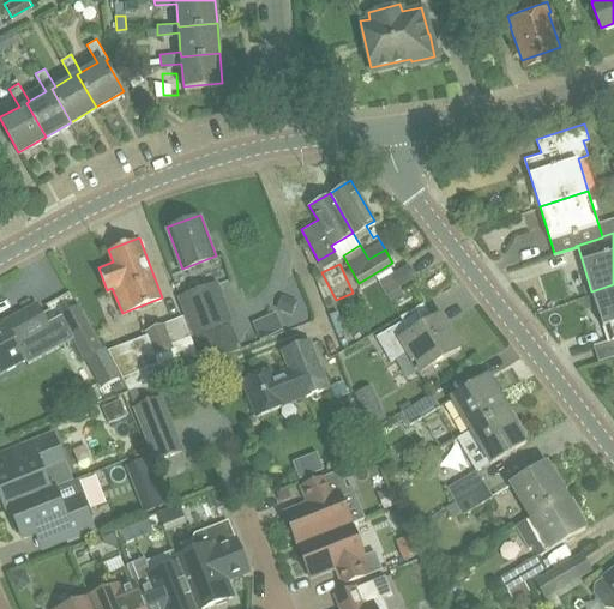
[(218,278),(211,281),(178,294),(193,335),(196,333),(205,359),(241,345),(232,320),(234,319),(218,278)]
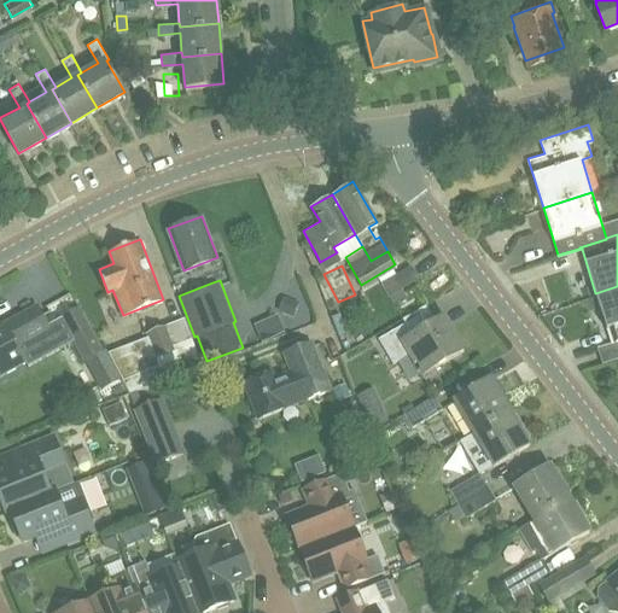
[(389,295),(394,302),(407,295),(402,286),(389,295)]
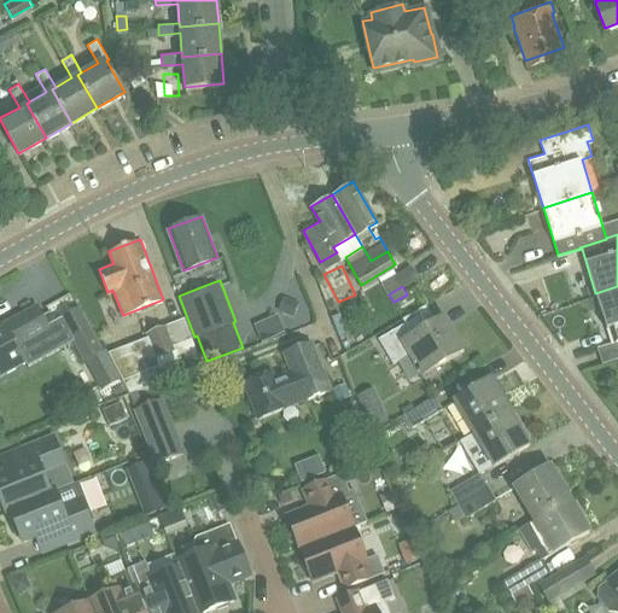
[(617,286),(595,293),(611,342),(617,338),(617,286)]
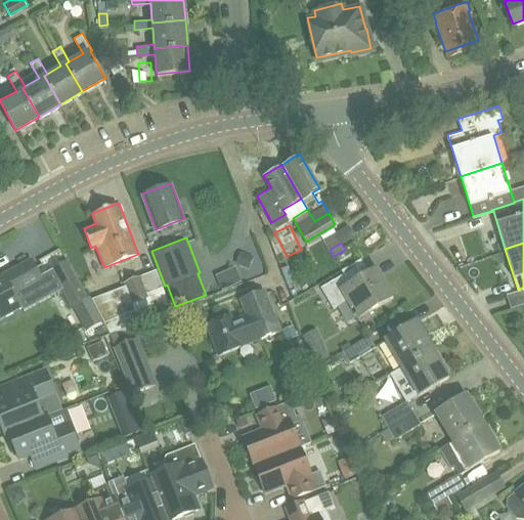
[(241,249),(235,261),(249,266),(254,254),(241,249)]
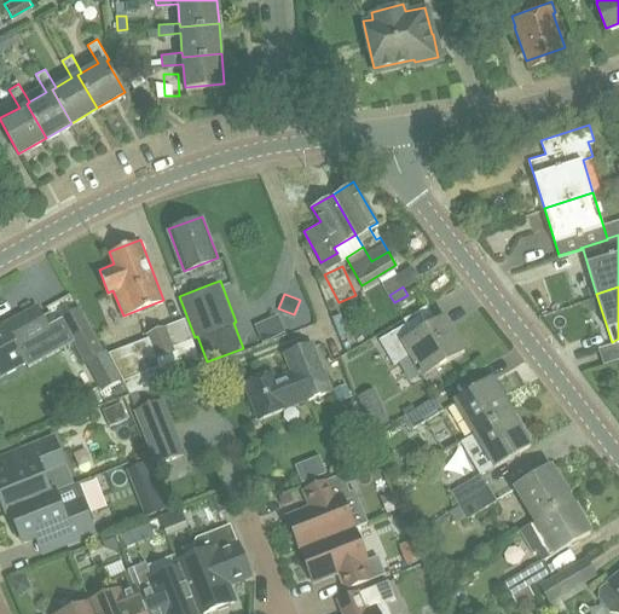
[(51,330),(38,303),(0,324),(0,323),(0,375),(28,360),(21,347),(51,330)]
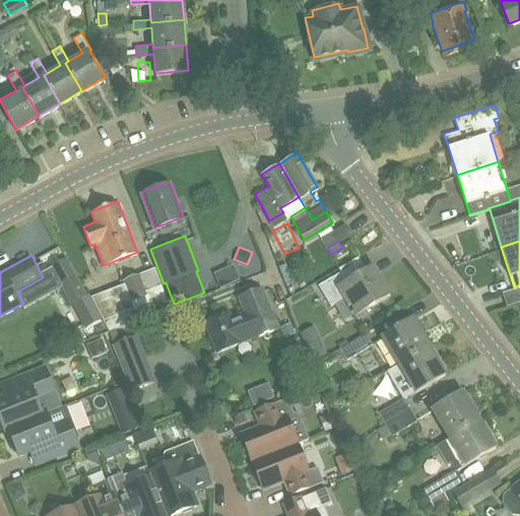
[(71,302),(87,294),(66,256),(50,265),(71,303),(71,302)]
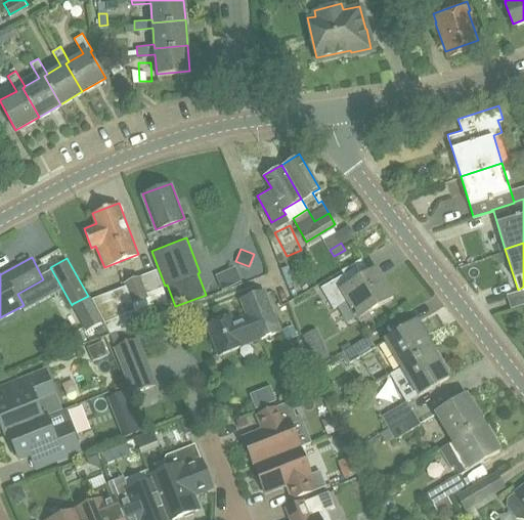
[(376,267),(362,274),(356,264),(343,271),(344,272),(321,286),(334,306),(347,298),(358,316),(393,296),(376,267)]
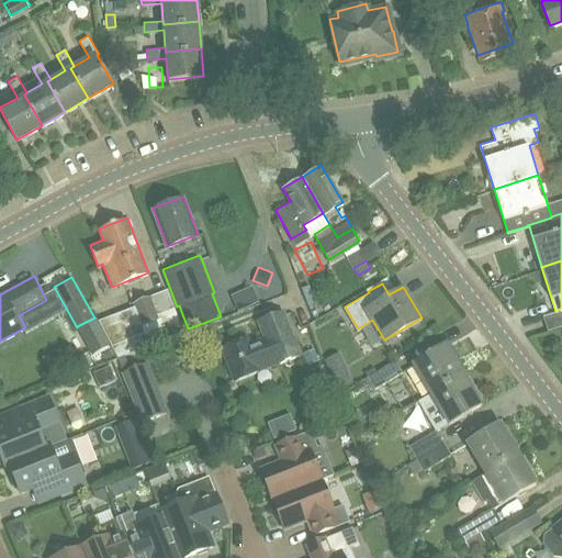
[(167,288),(132,302),(133,305),(99,319),(112,342),(119,355),(183,330),(167,288)]
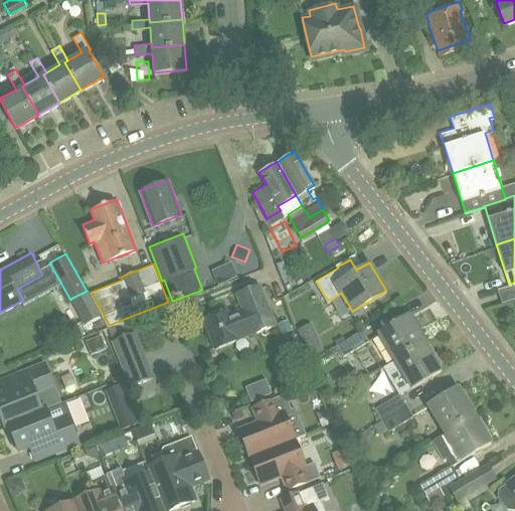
[(276,323),(260,285),(237,294),(242,307),(227,312),(226,309),(203,318),(215,347),(238,338),(237,337),(251,331),(252,333),(276,323)]
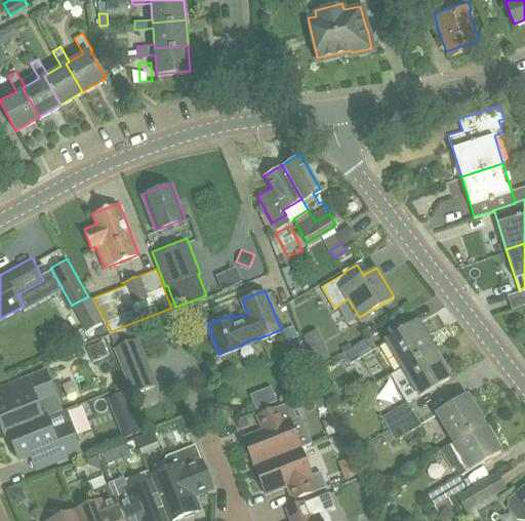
[(88,296),(72,305),(86,329),(105,319),(92,297),(90,294),(88,296)]
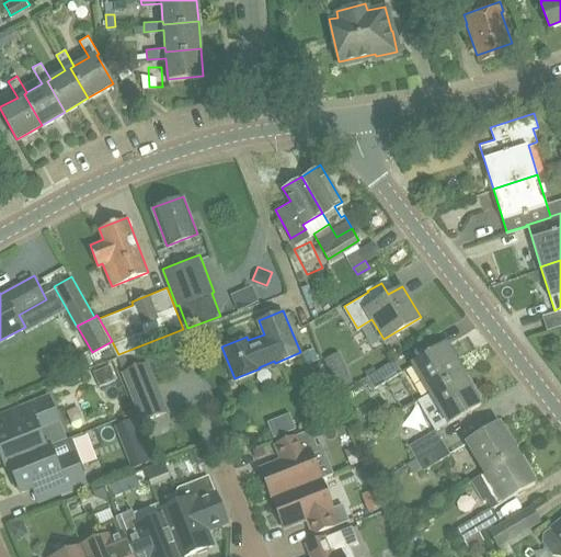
[(404,368),(420,397),(430,393),(462,373),(445,342),(412,362),(413,364),(404,368)]
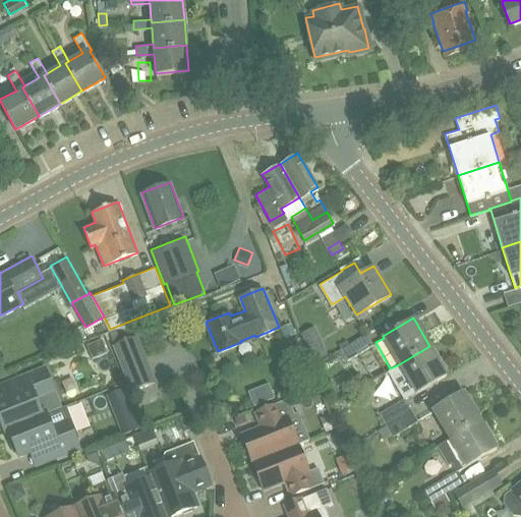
[(280,325),(285,337),(295,332),(291,321),(280,325)]
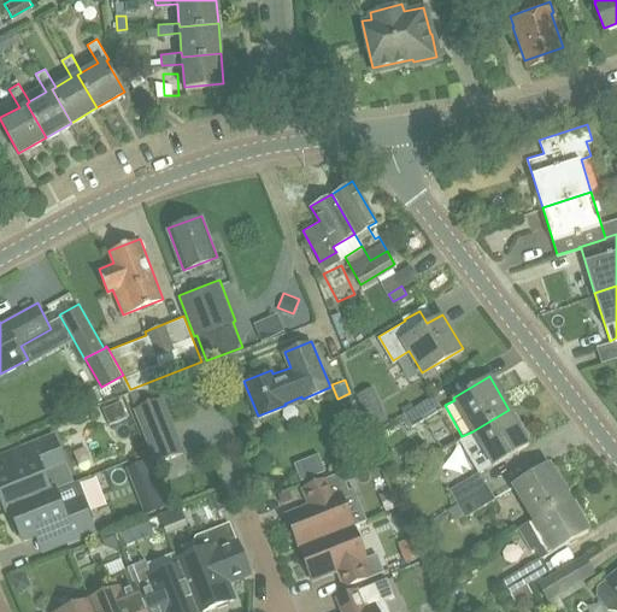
[(356,392),(370,425),(389,417),(372,384),(356,392)]
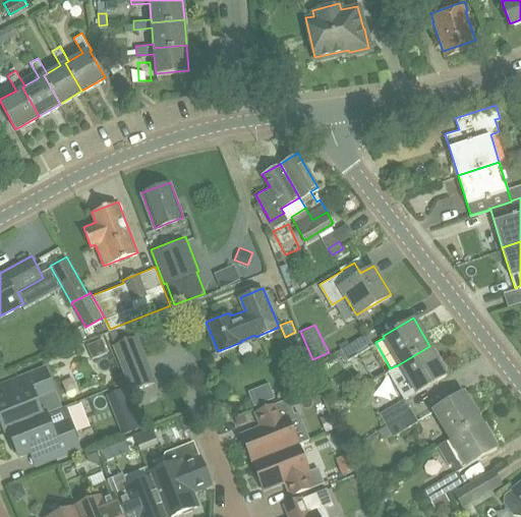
[(72,330),(77,339),(85,335),(80,326),(72,330)]
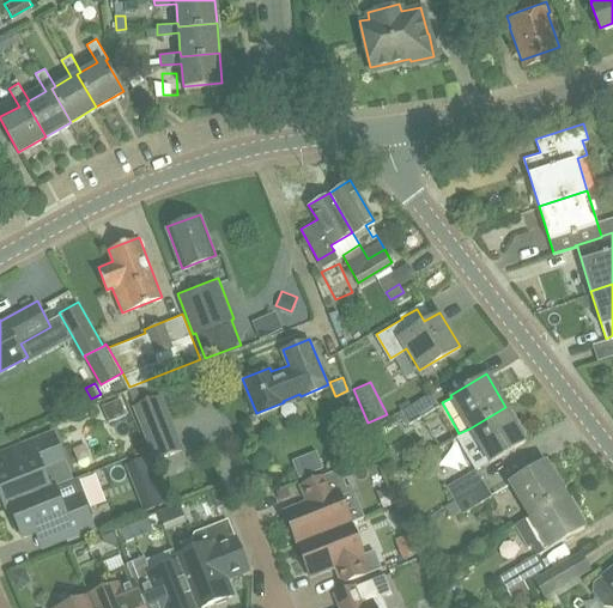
[(143,400),(139,390),(137,385),(135,385),(128,388),(131,393),(134,403),(143,400)]
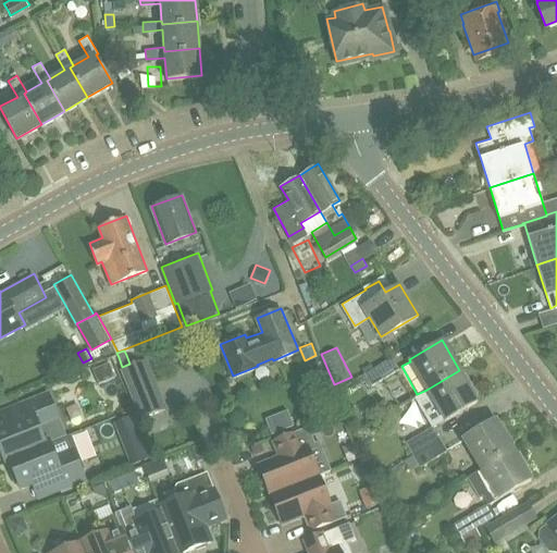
[(392,355),(376,364),(364,371),(371,383),(399,367),(392,355)]
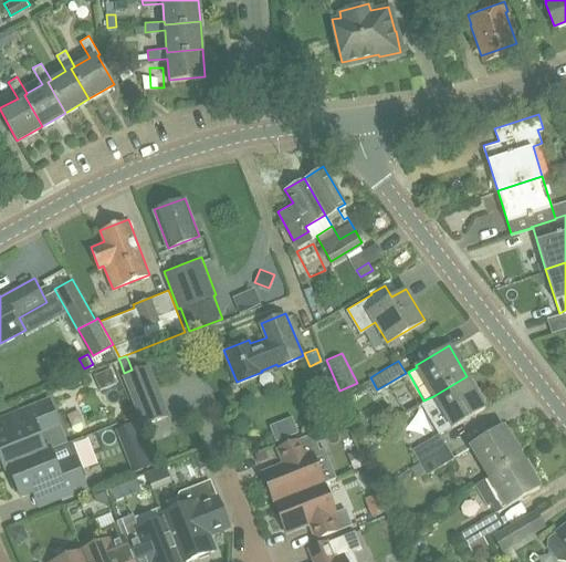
[(149,363),(132,370),(124,373),(122,374),(143,424),(170,413),(149,363)]
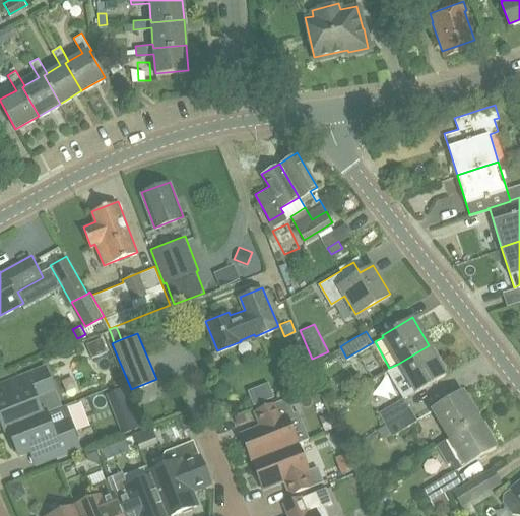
[(85,342),(90,357),(108,349),(102,336),(85,342)]
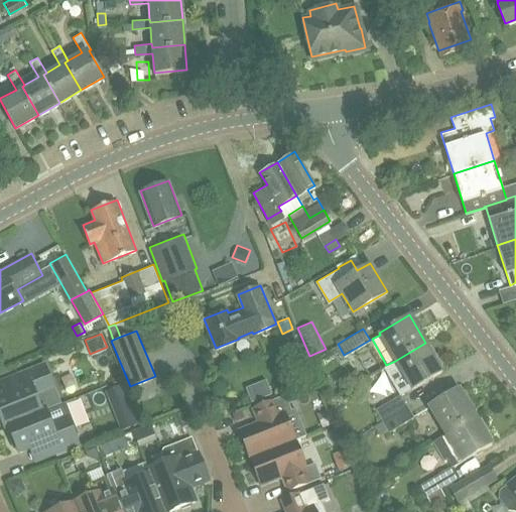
[(384,366),(400,393),(401,392),(401,393),(411,387),(411,388),(441,370),(425,343),(395,361),(386,365),(384,366)]
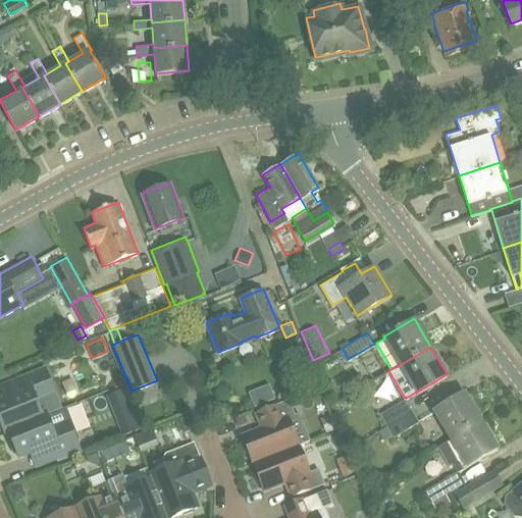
[(0,418),(4,429),(46,413),(46,412),(42,413),(36,399),(55,392),(46,367),(0,384),(0,385),(5,398),(0,399),(0,418)]
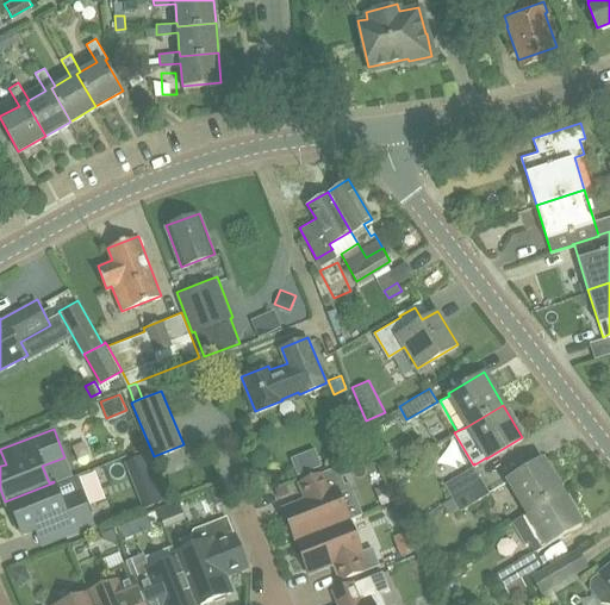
[(508,479),(527,511),(527,512),(562,491),(543,457),(508,479)]
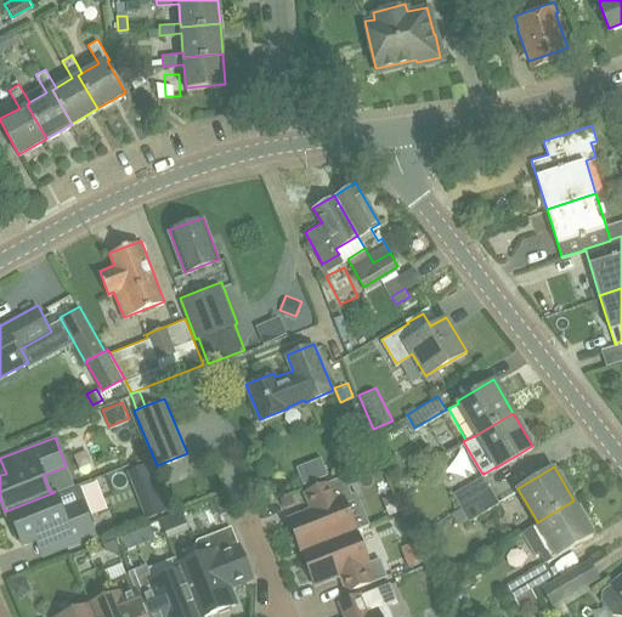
[(492,487),(484,474),(484,473),(482,474),(452,491),(461,505),(492,487)]
